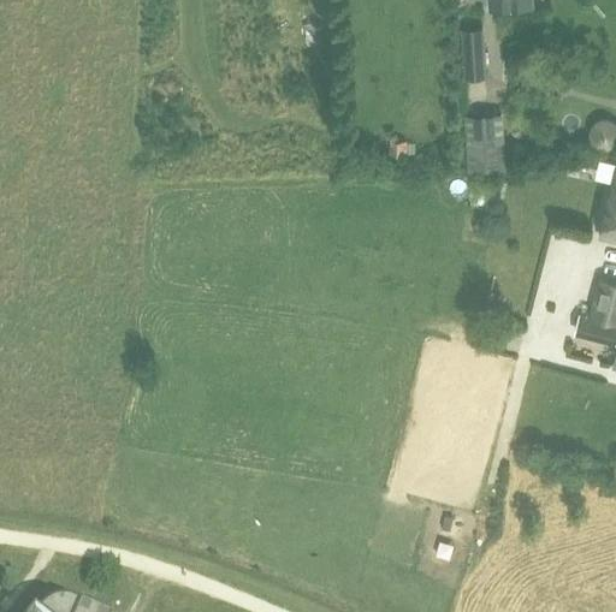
[(491,0),(492,10),(520,9),(520,0),(491,0)]
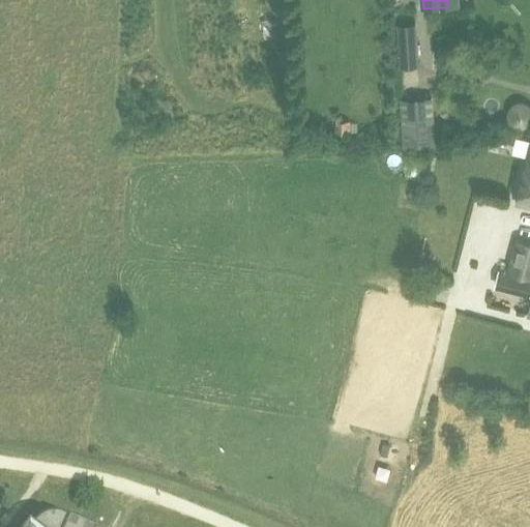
[(408,27),(396,28),(399,70),(418,69),(417,40),(408,40),(408,27)]
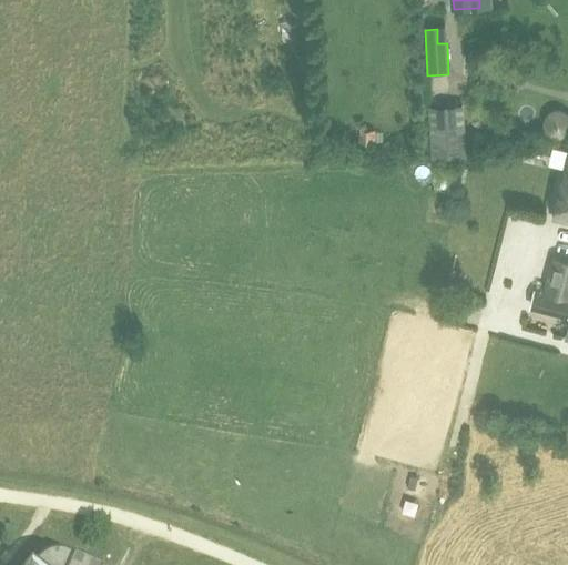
[(429,110),(432,161),(465,158),(463,108),(429,110)]
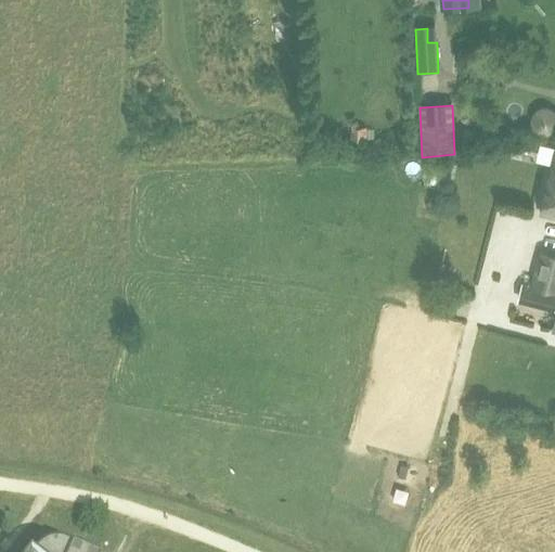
[(554,162),(540,215),(554,219),(554,162)]
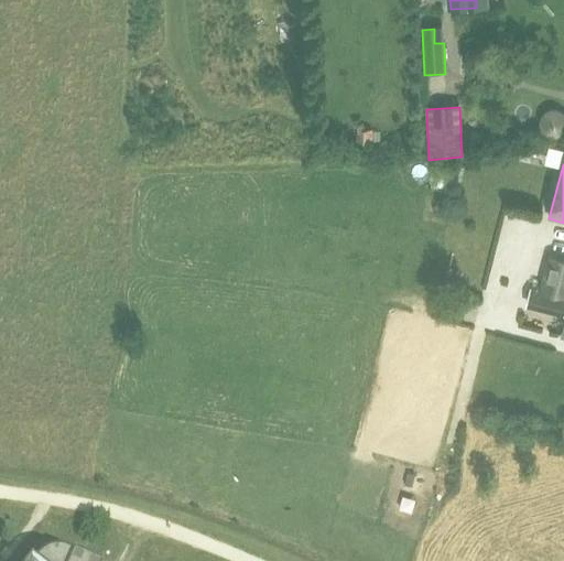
[(531,290),(527,309),(563,319),(563,316),(563,260),(550,257),(541,292),(531,290)]
